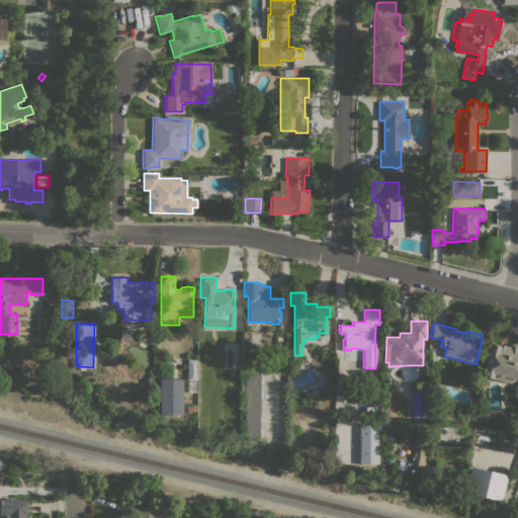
[(517,369),(515,380),(509,383),(492,379),(492,377),(483,375),(490,343),(500,346),(500,344),(509,346),(509,345),(512,343),(517,344),(517,346),(517,369)]
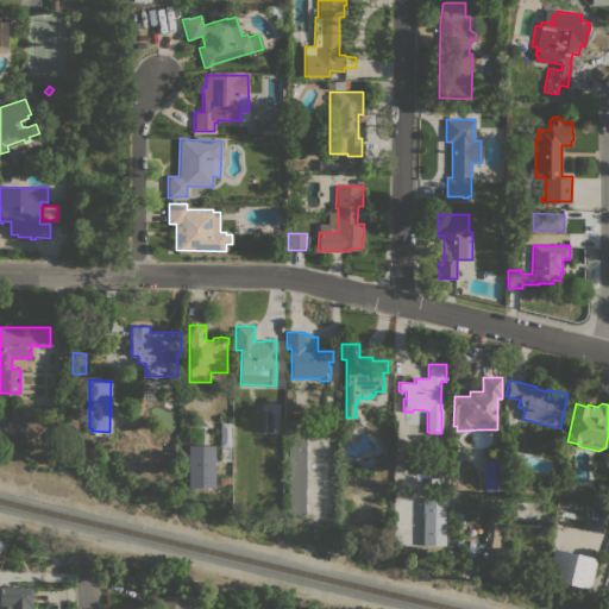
[(242,427),(248,427),(248,434),(242,434),(242,443),(233,443),(233,420),(243,420),(242,427)]
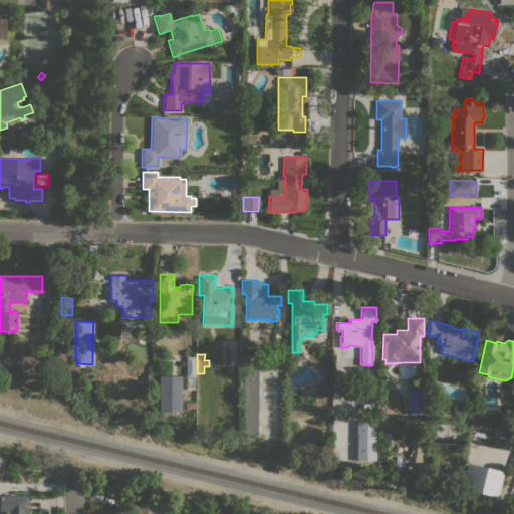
[(195,377),(194,377),(194,389),(187,389),(187,377),(186,377),(186,356),(195,356),(195,377)]
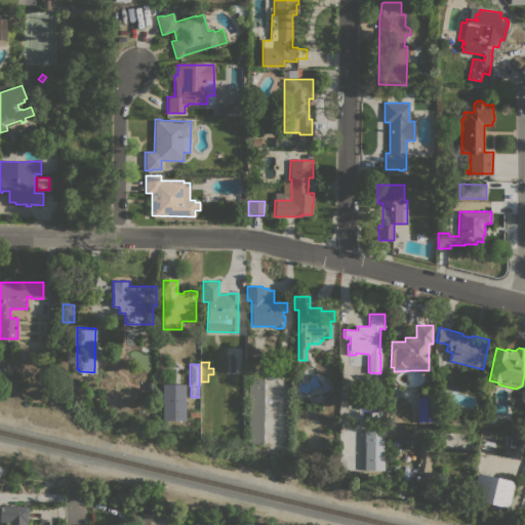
[(264,396),(266,396),(266,402),(264,402),(264,443),(248,443),(248,379),(264,379),(264,396)]
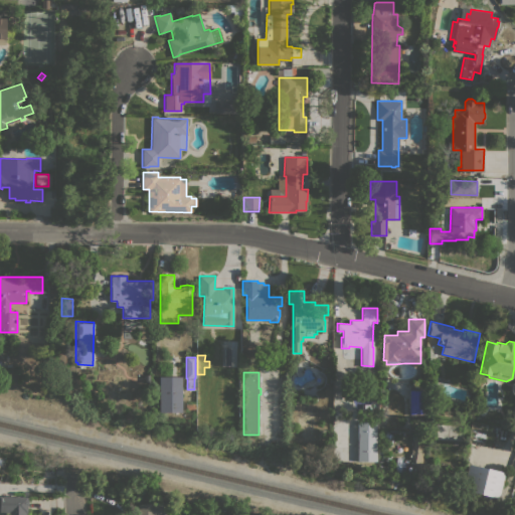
[(181,412),(159,411),(159,376),(181,376),(181,412)]
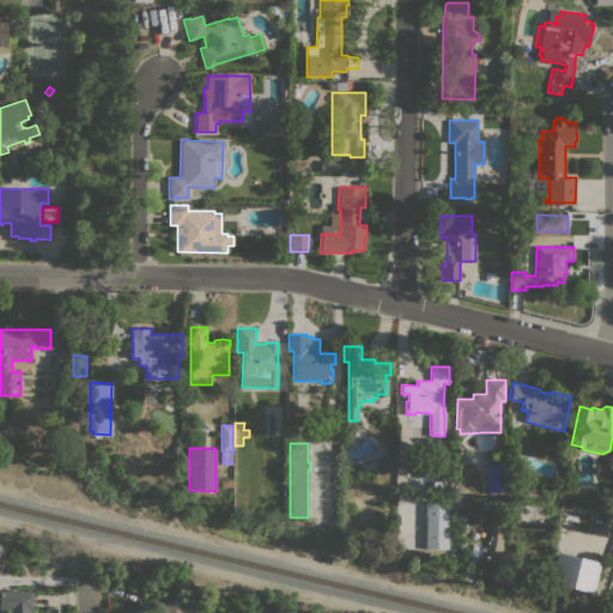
[(505,461),(505,493),(487,493),(487,461),(505,461)]
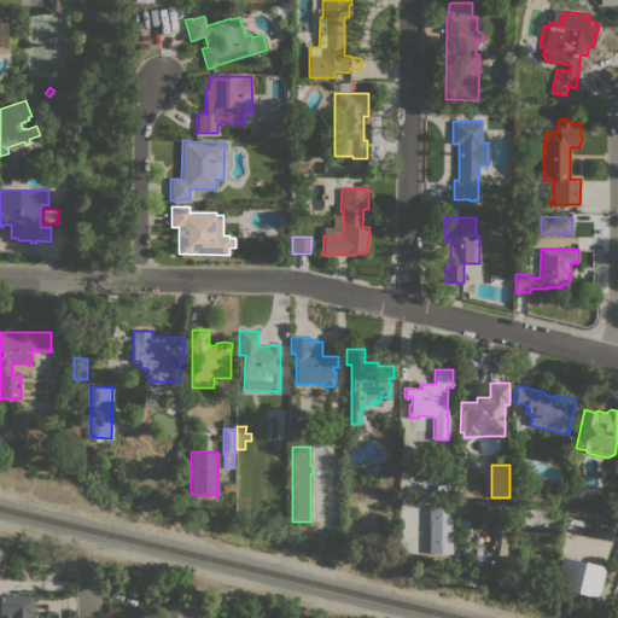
[(531,499),(516,500),(517,509),(531,508),(531,499)]
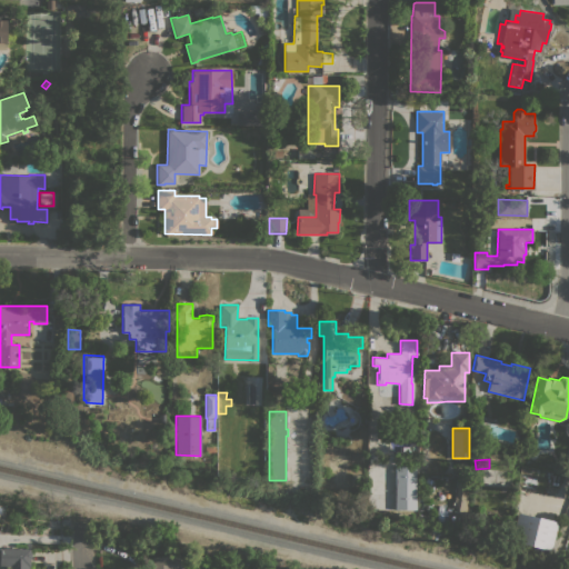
[(393,510),(416,509),(413,466),(392,466),(393,510)]
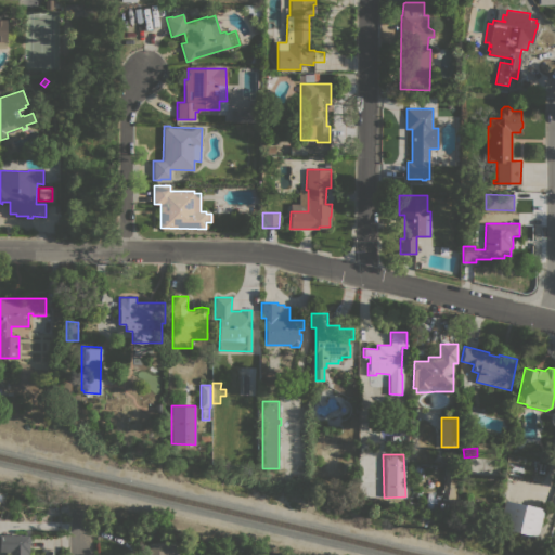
[(442,498),(443,489),(442,489),(443,483),(447,465),(456,466),(454,499),(442,498)]
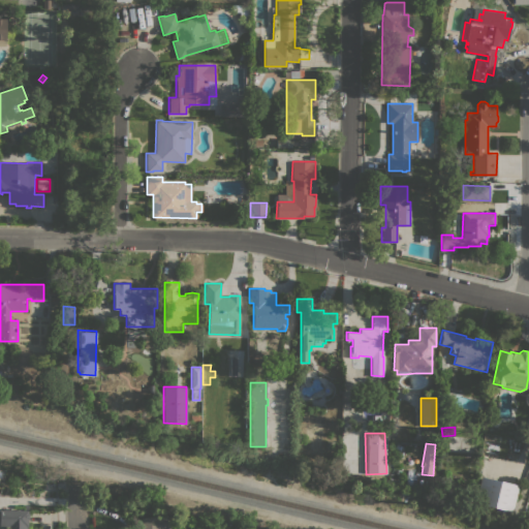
[(518,486),(511,511),(474,502),(480,476),(518,486)]
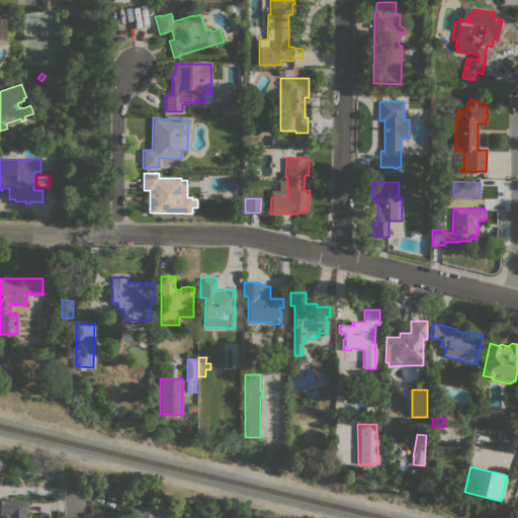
[(0,499),(26,500),(26,502),(28,503),(27,507),(26,508),(26,515),(24,515),(24,517),(8,517),(8,514),(0,514),(0,499)]
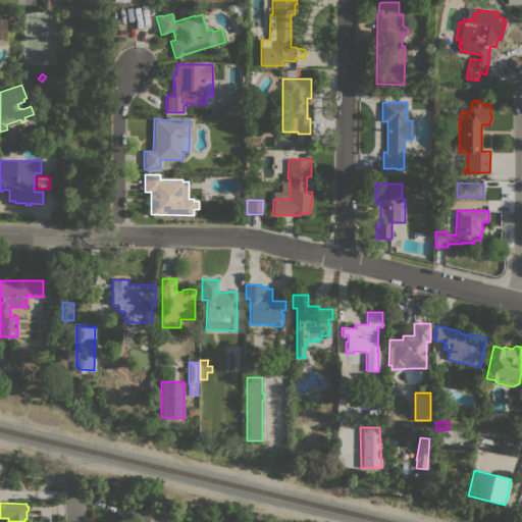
[(139,521),(139,510),(167,509),(167,521),(139,521)]
